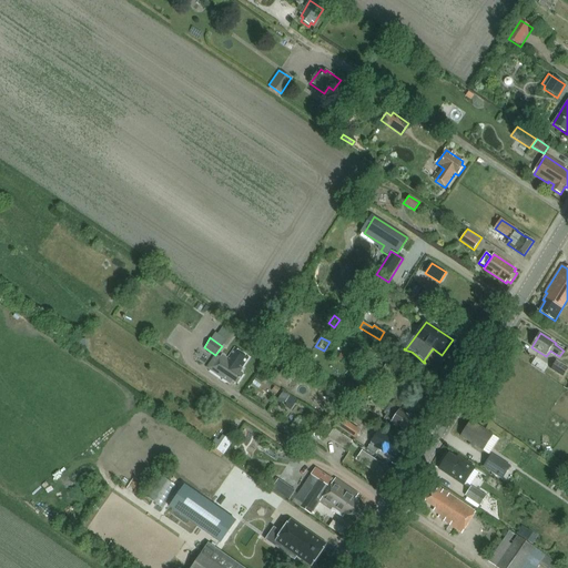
[(241,368),(249,358),(234,348),(227,358),(222,355),(211,371),(230,384),(232,381),(236,384),(243,374),(241,373),(243,369),(241,368)]
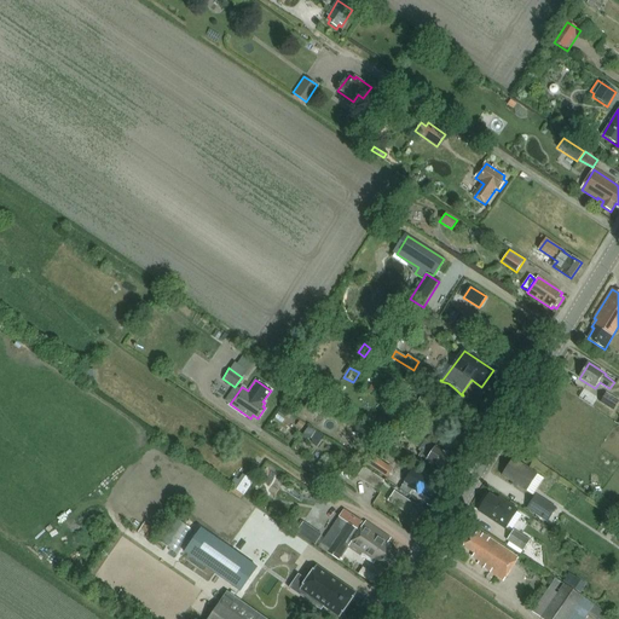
[(300,386),(296,392),(305,398),(308,392),(300,386)]
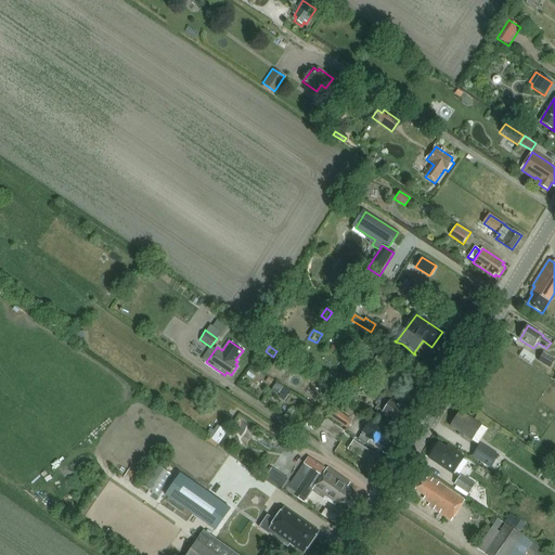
[(383,352),(376,363),(387,370),(394,359),(383,352)]
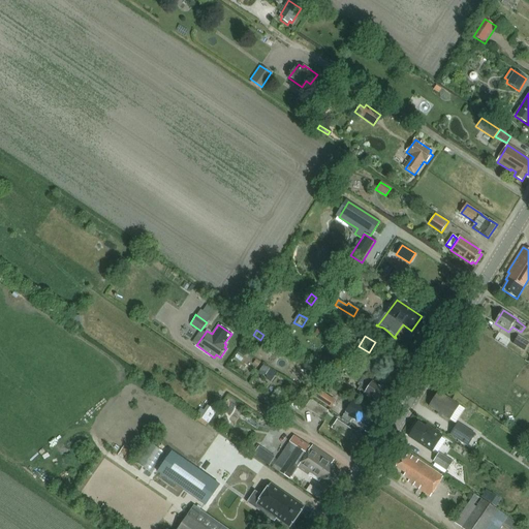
[(517,336),(511,344),(523,351),(528,343),(517,336)]
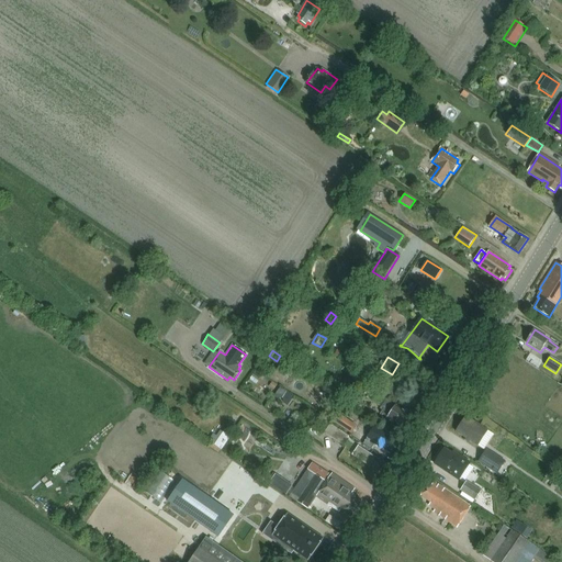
[(346,394),(358,375),(349,370),(343,381),(346,383),(341,391),(346,394)]
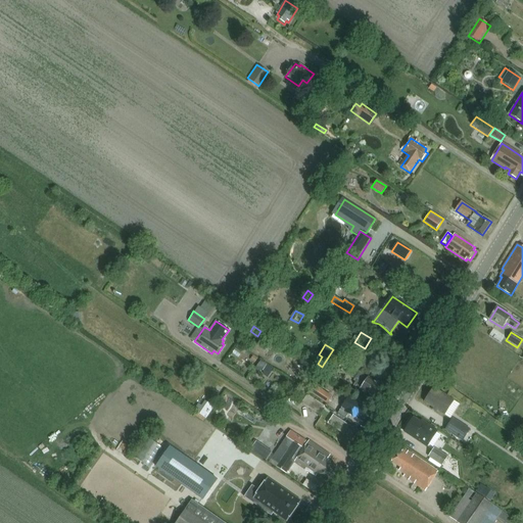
[(359,367),(366,355),(358,350),(350,362),(359,367)]
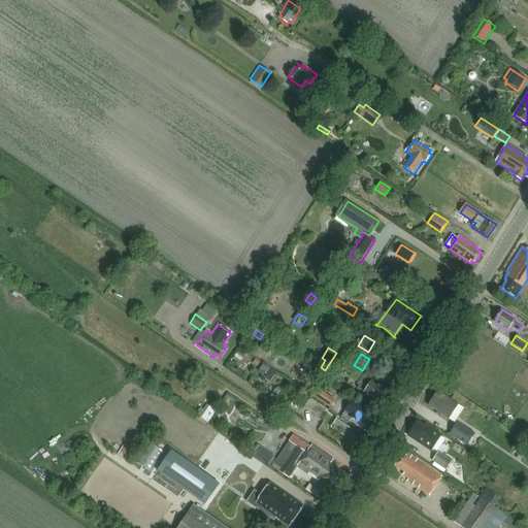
[(357,389),(378,403),(386,392),(372,383),(362,376),(357,384),(359,385),(357,389)]
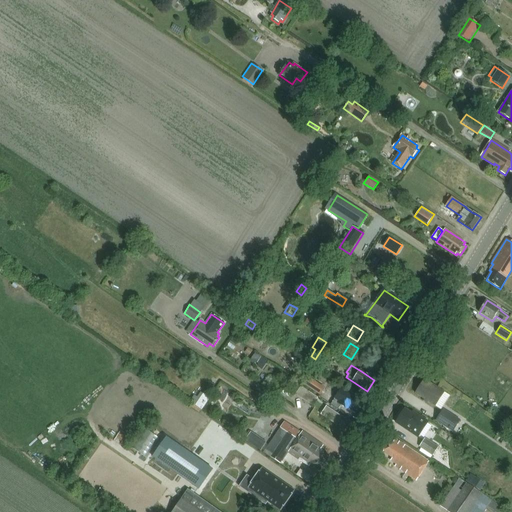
[(324,388),(307,377),(302,384),(319,395),(324,388)]
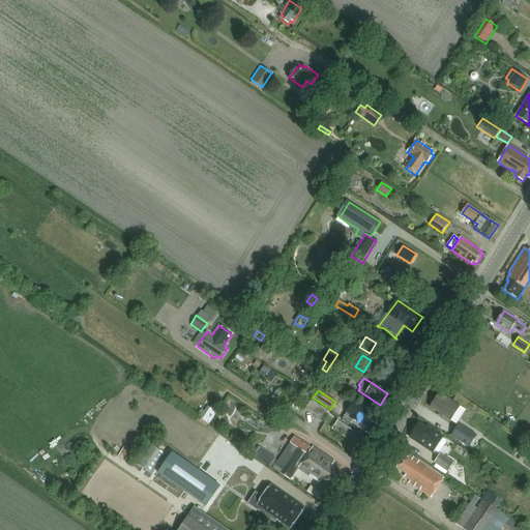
[(466,410),(439,392),(430,407),(457,424),(466,410)]
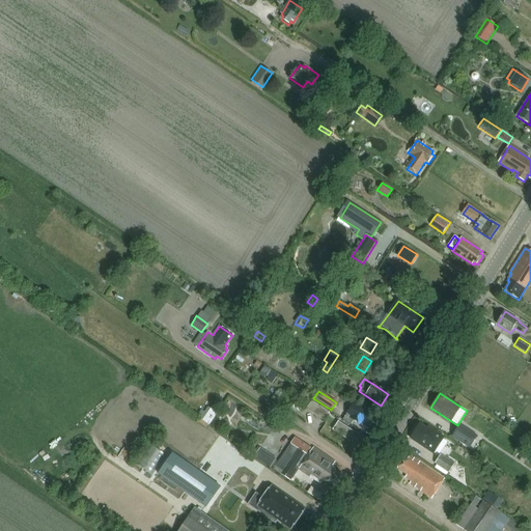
[(311,400),(305,409),(324,420),(329,412),(311,400)]
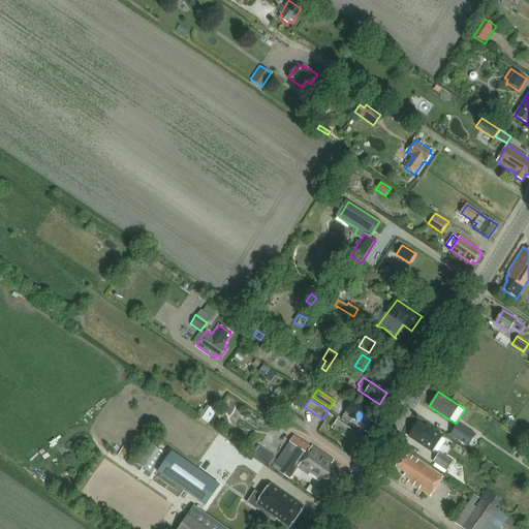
[(354,404),(347,414),(352,417),(351,418),(359,424),(360,423),(366,427),(373,416),(354,404)]
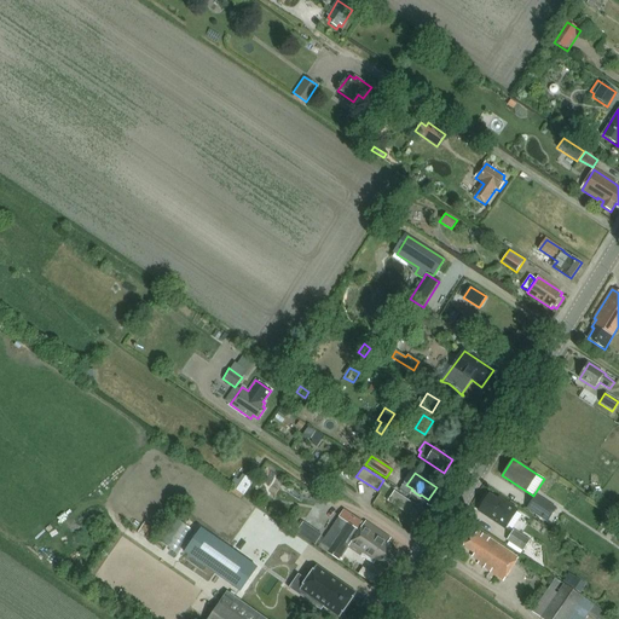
[(246,476),(236,491),(233,489),(230,493),(241,501),(254,481),(246,476)]
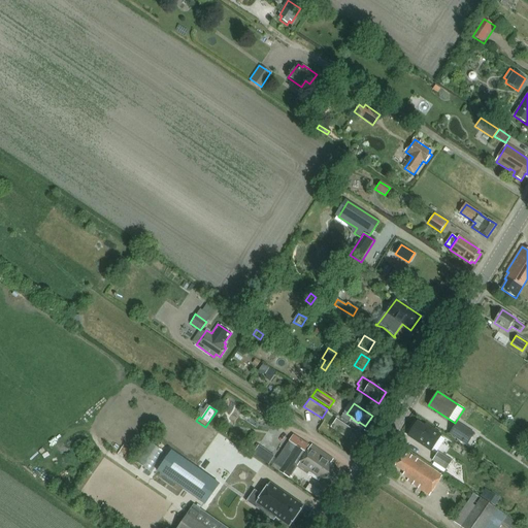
[(342,446),(353,452),(362,437),(353,431),(353,432),(335,420),(329,428),(347,439),(342,446)]
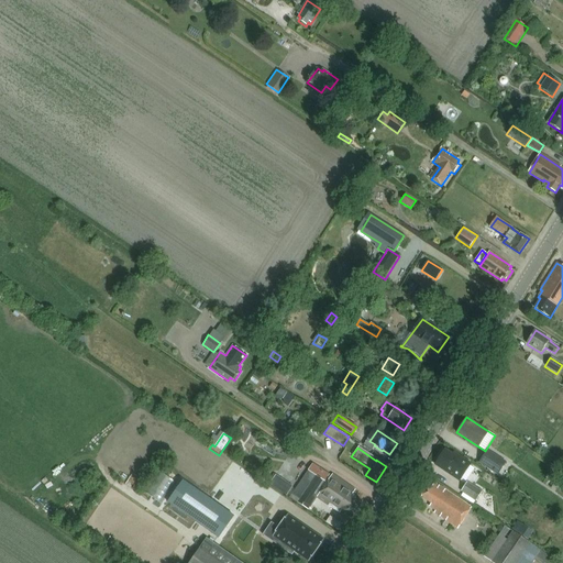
[(486,450),(477,463),(497,476),(506,462),(486,450)]
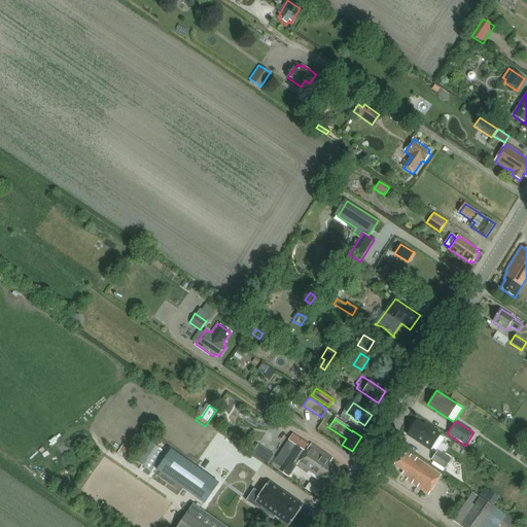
[(407,434),(430,450),(440,435),(423,425),(421,427),(415,423),(407,434)]
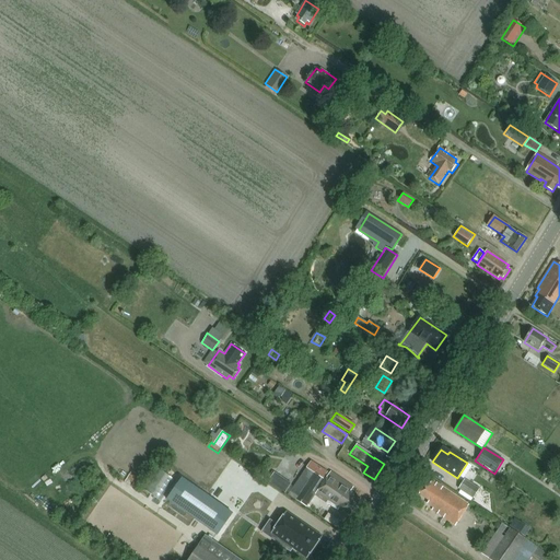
[(354,488),(330,471),(324,480),(307,469),(291,492),(308,504),(315,496),(337,511),(336,514),(341,518),(346,513),(349,515),(361,500),(350,492),(354,488)]
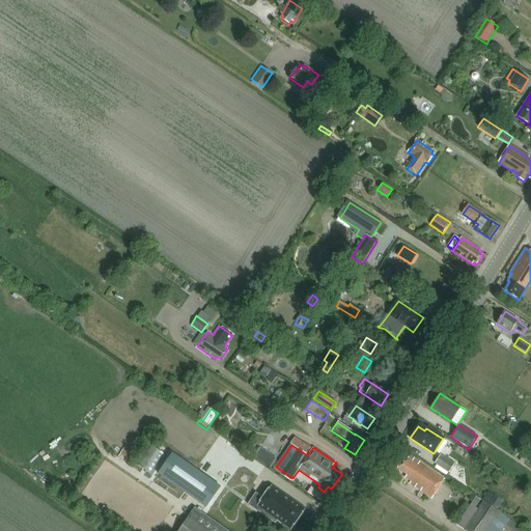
[(270,468),(276,459),(260,448),(254,457),(270,468)]
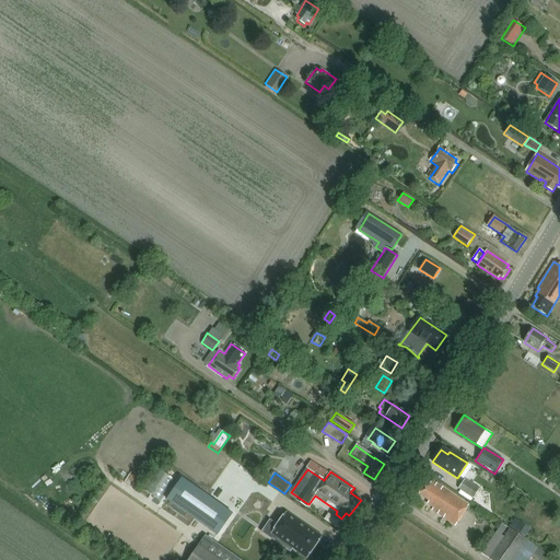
[(183,479),(167,500),(218,535),(232,514),(183,479)]
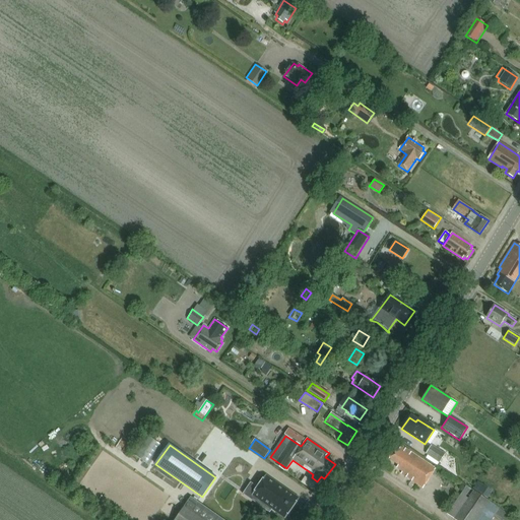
[(431,445),(425,454),(439,463),(445,455),(431,445)]
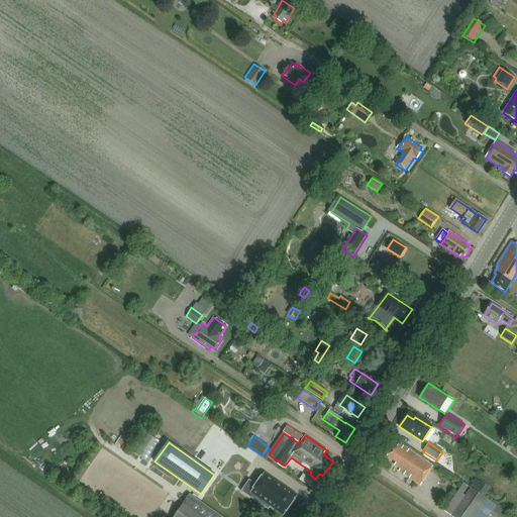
[(432,467),(398,444),(395,449),(392,447),(386,457),(396,463),(394,467),(399,471),(398,472),(419,486),(432,467)]
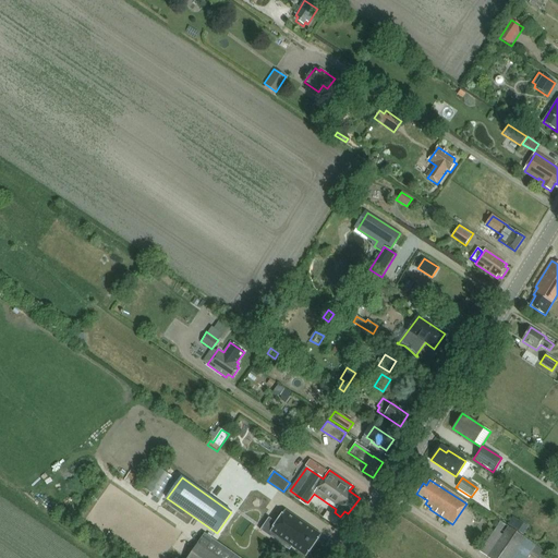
[(286,510),(269,532),(306,557),(322,535),(311,528),(295,517),(286,510)]
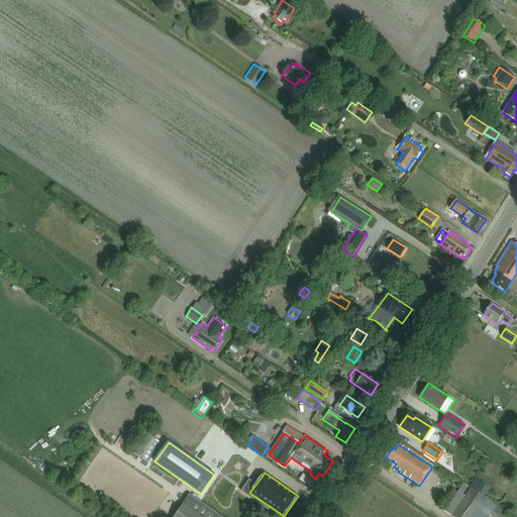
[(303,475),(299,481),(310,488),(314,482),(303,475)]
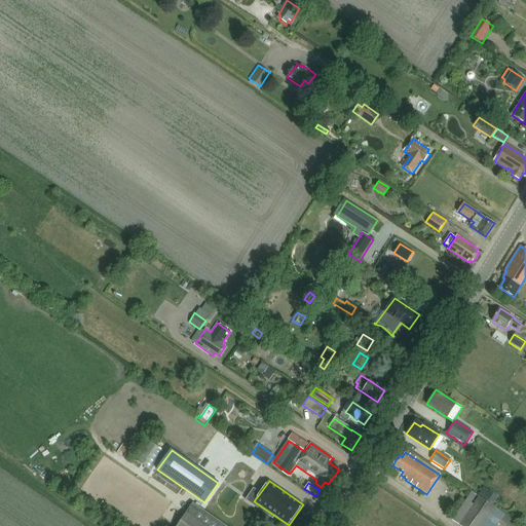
[(468,525),(486,501),(472,491),(452,519),(461,525),(468,525)]
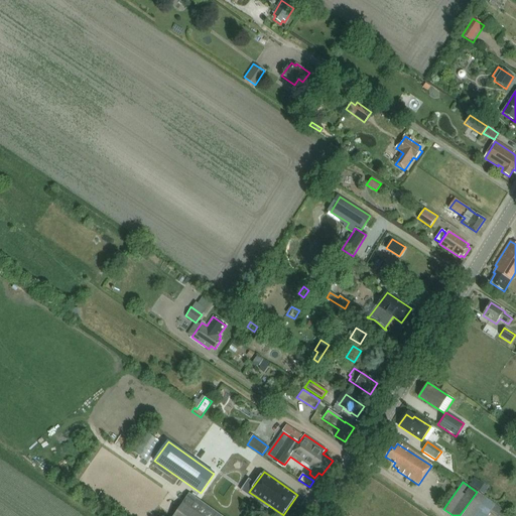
[(484,495),(489,488),(480,482),(476,489),(484,495)]
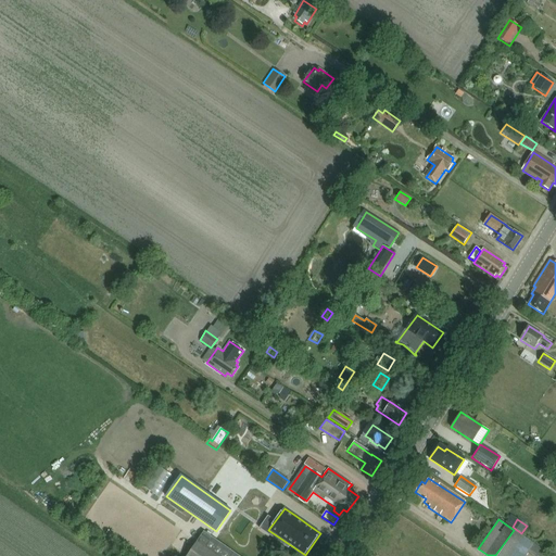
[(545,555),(547,553),(514,530),(495,555),(525,555),(530,550),(539,555),(545,555)]
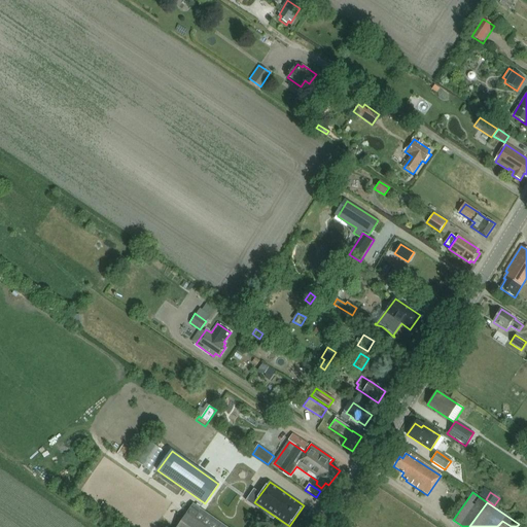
[(222,526),(194,506),(178,526),(222,526)]
